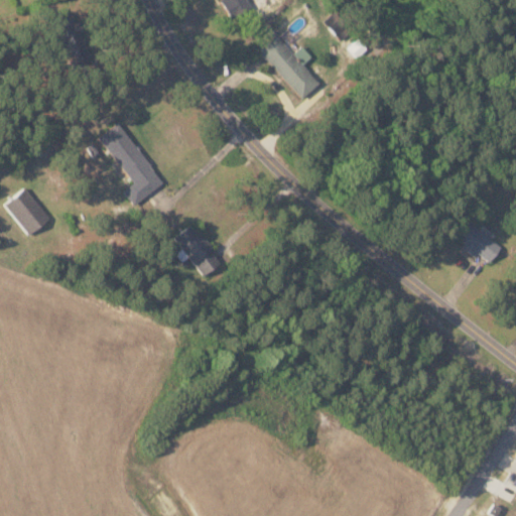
[(221,0),(231,18),(251,7),(247,0),(221,0)]
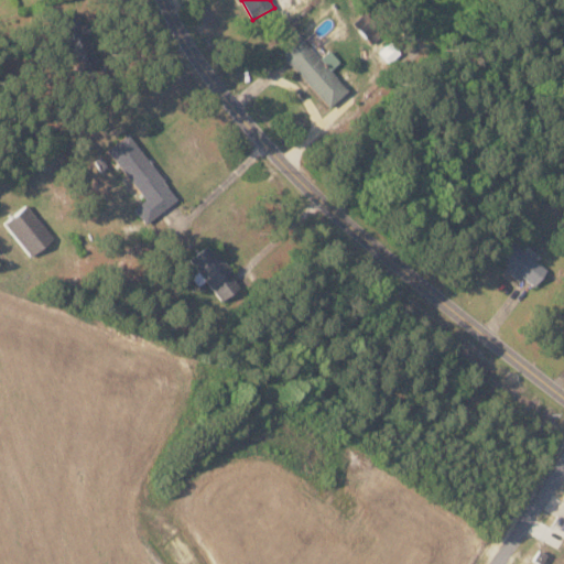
[(77,9),(57,18),(78,69),(99,61),(77,9)]
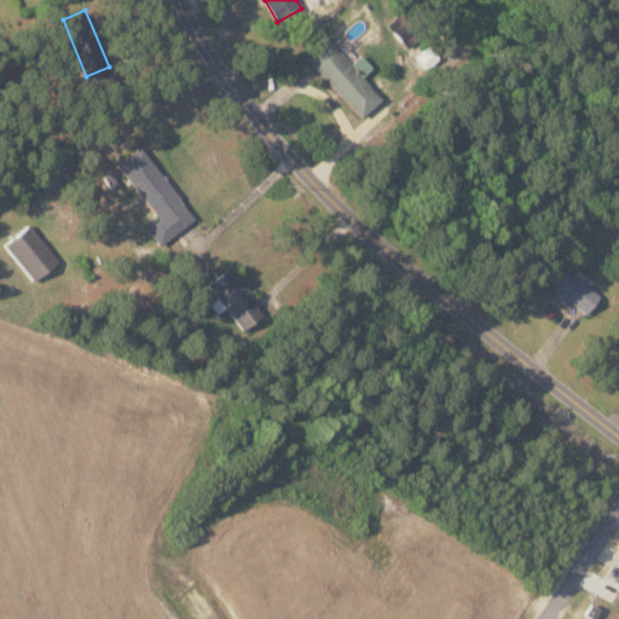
[(420,41),(411,28),(404,32),(400,25),(395,28),(408,48),(420,41)]
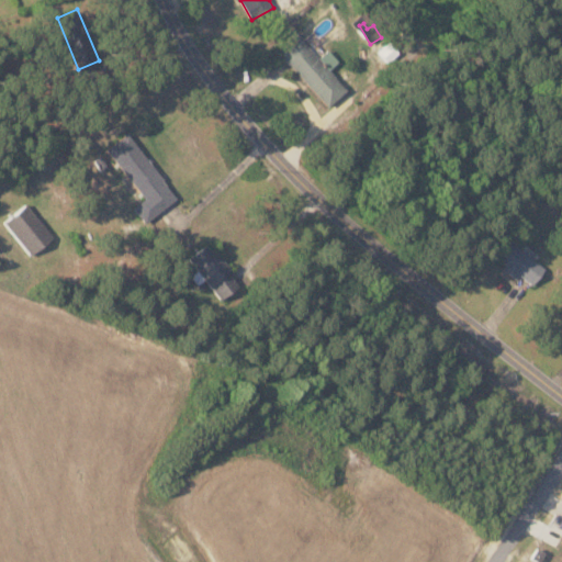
[(281,53),(328,107),(348,90),(329,69),(339,60),(328,48),(318,57),(300,35),(281,53)]
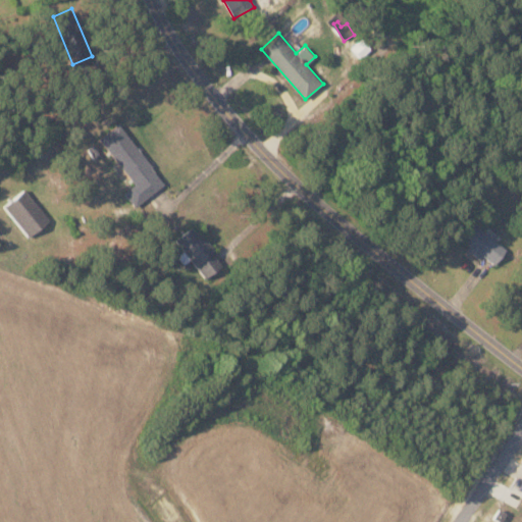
[(100,137),(134,185),(124,191),(135,205),(164,185),(120,122),(100,137)]
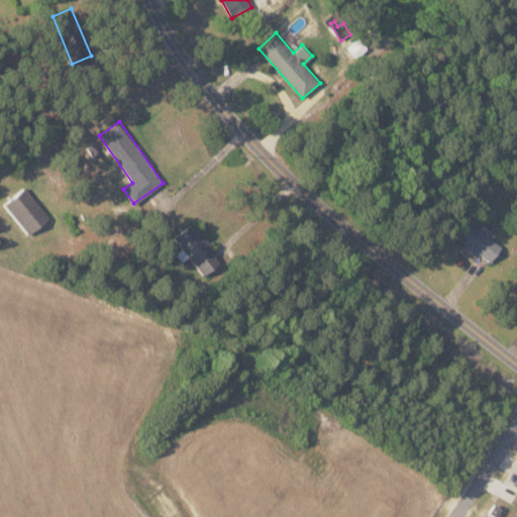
[(4,204),(29,234),(49,217),(25,187),(4,204)]
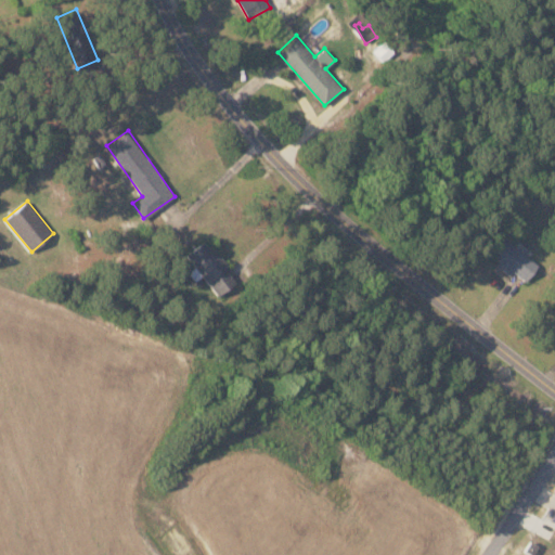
[(539,265),(500,234),(488,250),(501,260),(498,266),(511,275),(514,271),(527,281),(539,265)]
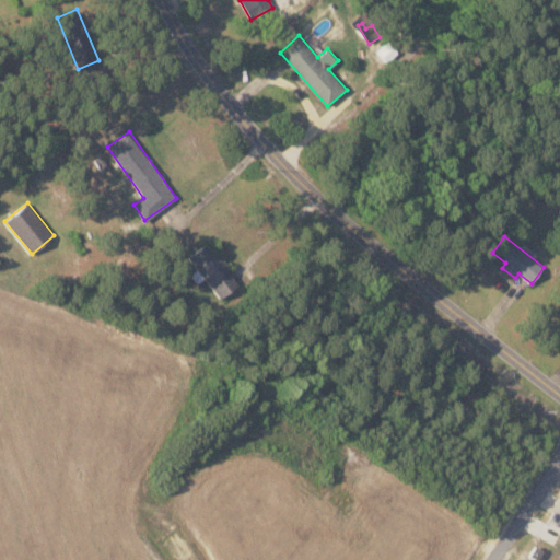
[(210,241),(189,255),(220,299),(240,283),(210,241)]
